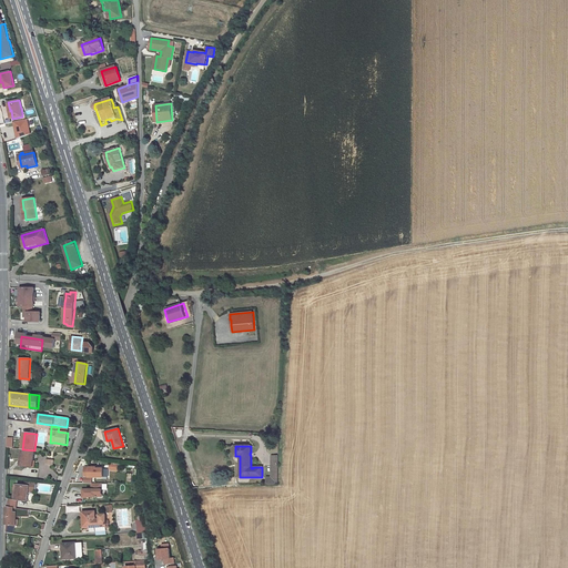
[(32,467),(34,450),(22,449),(20,466),(32,467)]
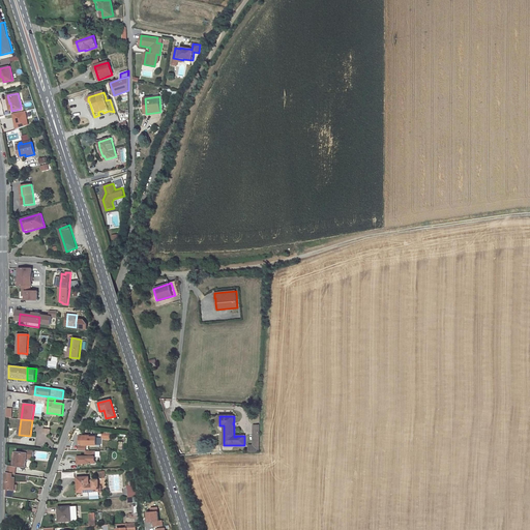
[(96,445),(96,437),(90,437),(90,436),(80,436),(80,445),(96,445)]
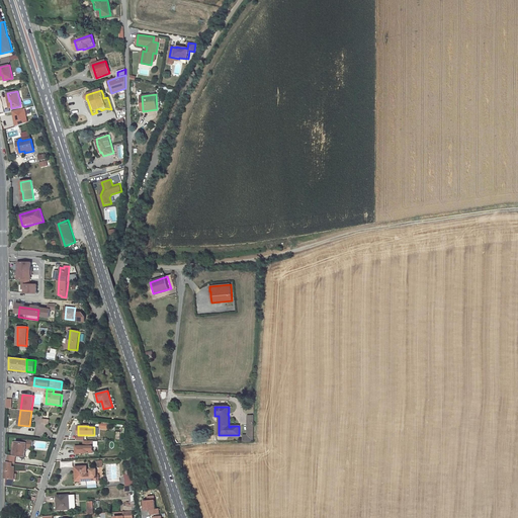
[(26,447),(27,440),(16,439),(15,455),(7,454),(7,462),(13,463),(15,463),(16,455),(25,456),(26,447)]
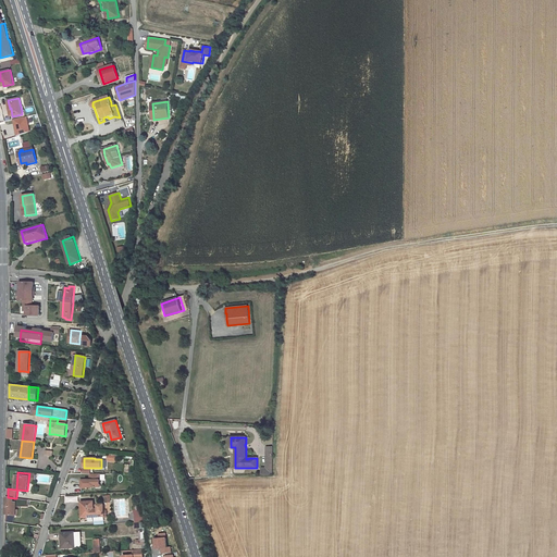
[(8,497),(5,497),(5,514),(16,516),(16,503),(13,503),(14,498),(8,497)]
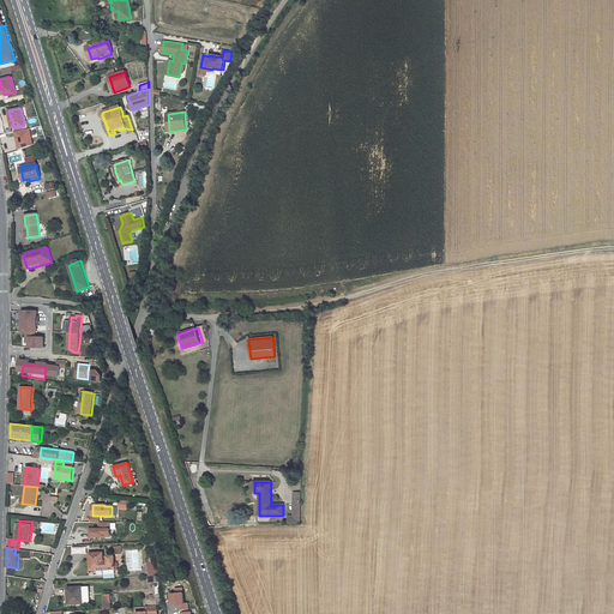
[(115,567),(114,557),(103,557),(103,553),(89,554),(90,567),(92,566),(94,571),(115,569),(115,567)]
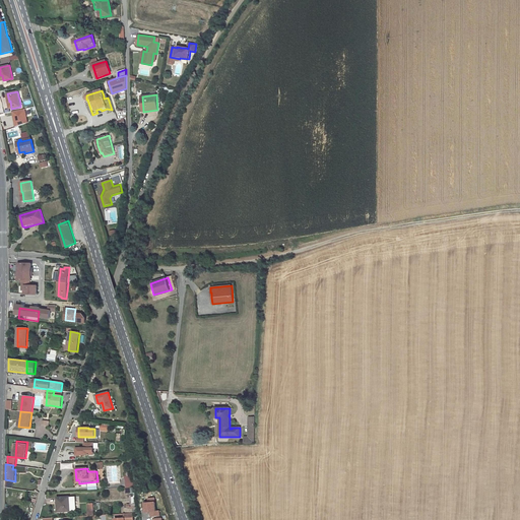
[(132,471),(127,472),(127,475),(124,475),(126,488),(135,488),(132,471)]
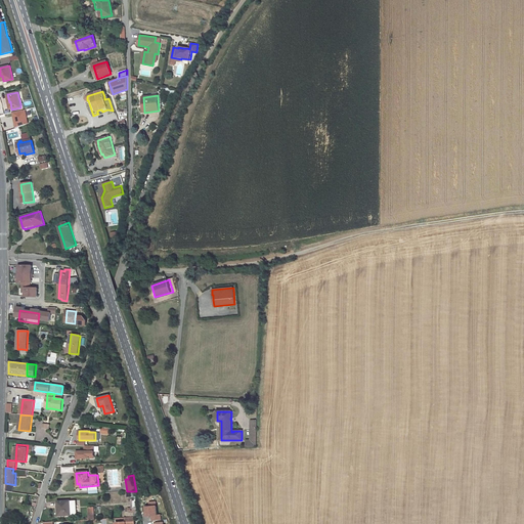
[(71,515),(70,500),(57,501),(58,516),(71,515)]
